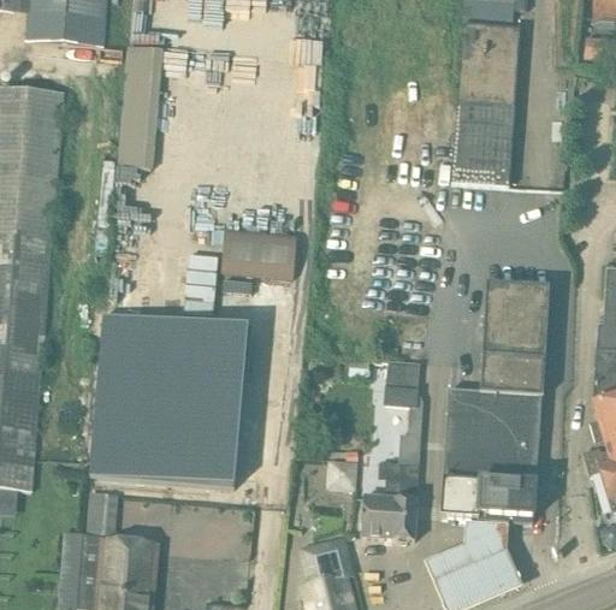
[(28,0),(24,37),(104,43),(106,0),(28,0)]
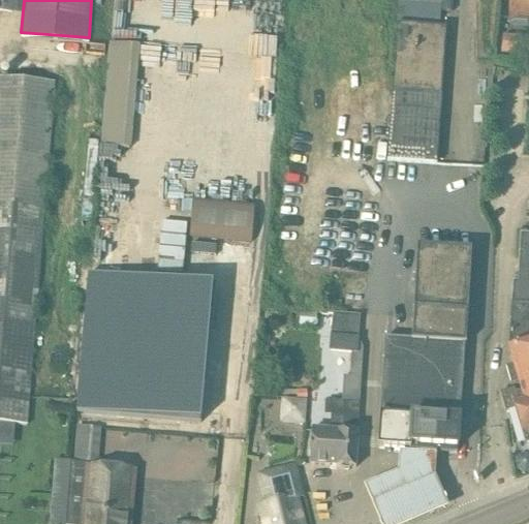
[(399,0),(397,20),(395,20),(387,157),(439,160),(446,23),(439,23),(440,0),(399,0)]
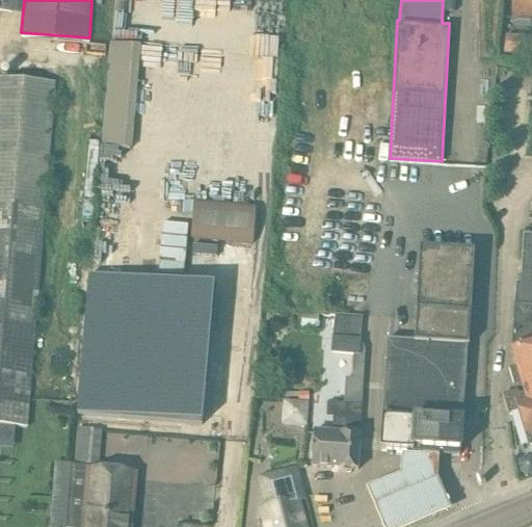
[(531,32),(506,31),(504,49),(531,51),(531,32)]
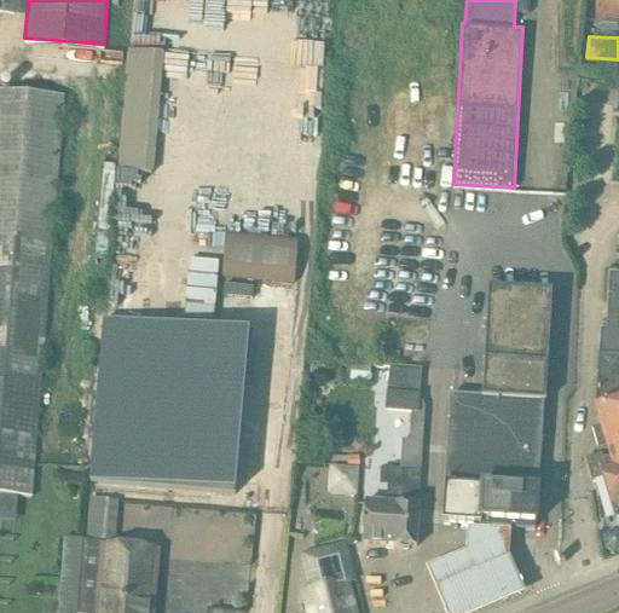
[(127,68),(160,71),(162,50),(128,46),(127,68)]
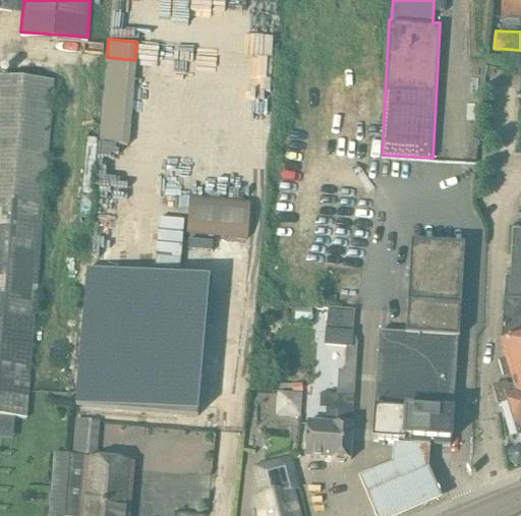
[(54,77),(0,72),(0,412),(27,414),(54,77)]
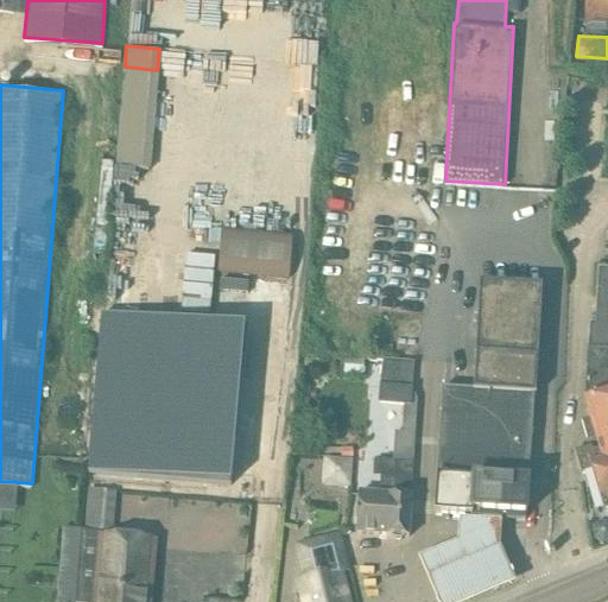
[(203,189),(198,214),(230,220),(235,195),(203,189)]
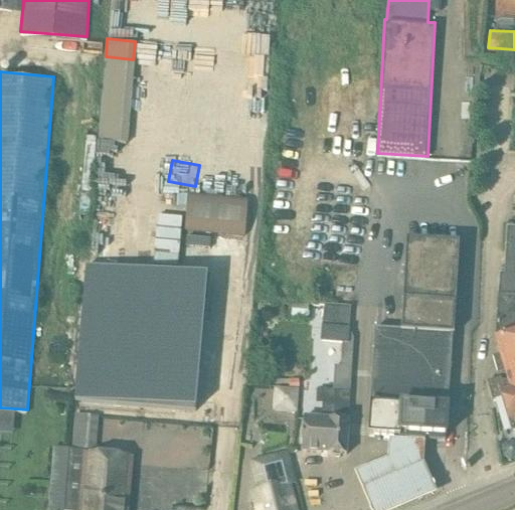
[(248,194),(190,189),(186,226),(245,231),(248,194)]
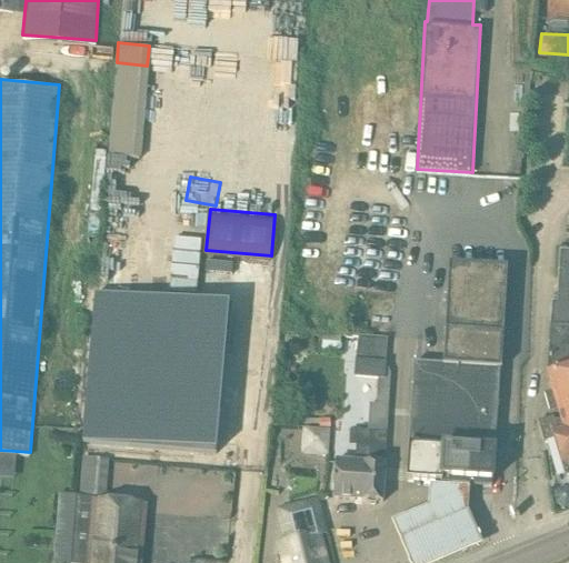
[(568,245),(560,245),(557,299),(561,299),(560,311),(552,310),(551,321),(550,321),(547,368),(552,386),(545,389),(549,408),(558,405),(561,415),(553,416),(552,412),(538,416),(543,438),(553,434),(561,461),(568,458),(568,245)]
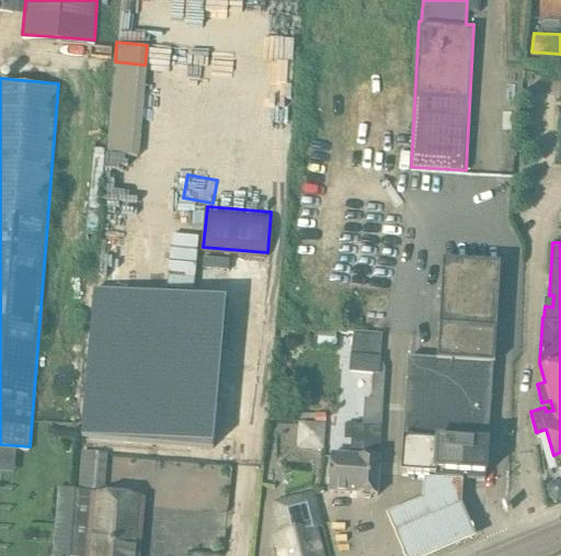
[(500,260),(445,257),(437,355),(410,353),(402,447),(401,469),(436,472),(436,467),(484,471),(483,476),(484,476),(488,443),(494,360),(500,260)]
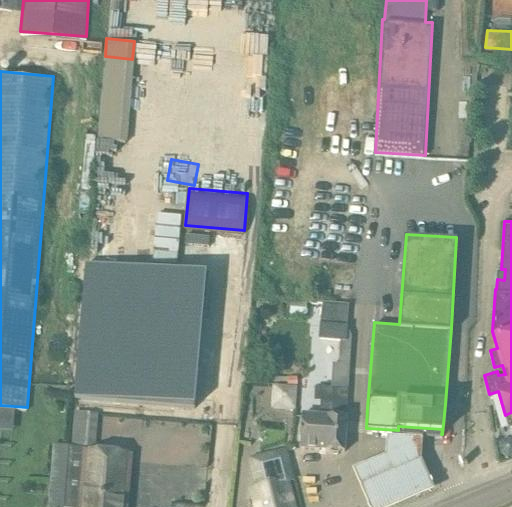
[(84,275),(73,409),(192,418),(200,315),(195,314),(198,285),(84,275)]
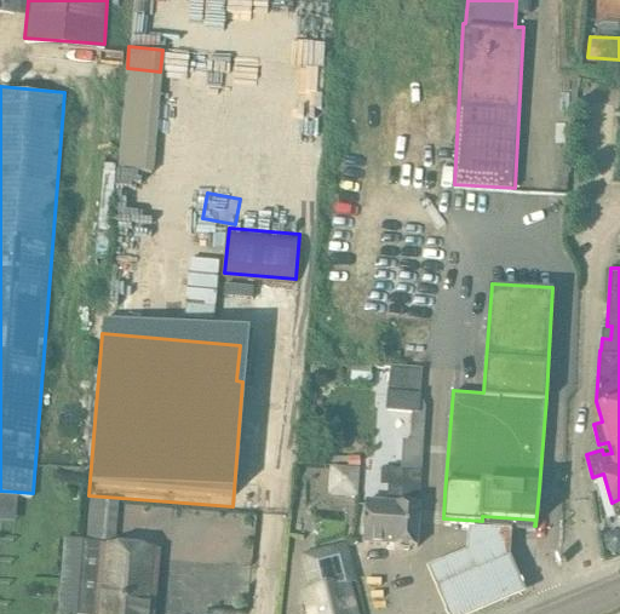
[(386,389),(385,406),(412,408),(411,418),(424,419),(425,403),(420,390),(422,366),(422,363),(390,361),(390,377),(388,377),(388,378),(386,389)]
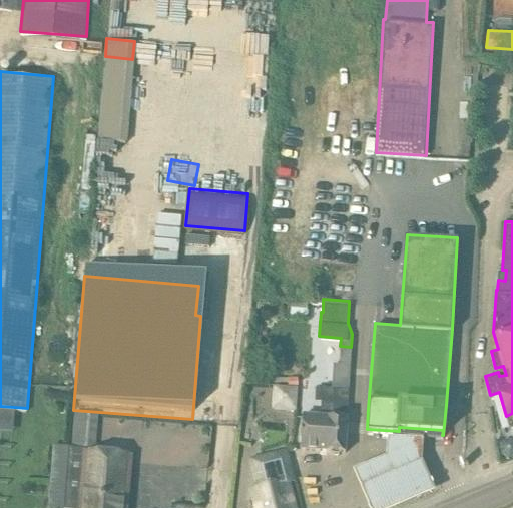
[(302,426),(301,446),(329,448),(332,451),(339,452),(342,449),(345,449),(347,429),(348,415),(347,414),(349,386),(350,361),(333,360),(332,384),(322,384),(321,411),(303,410),(302,426)]
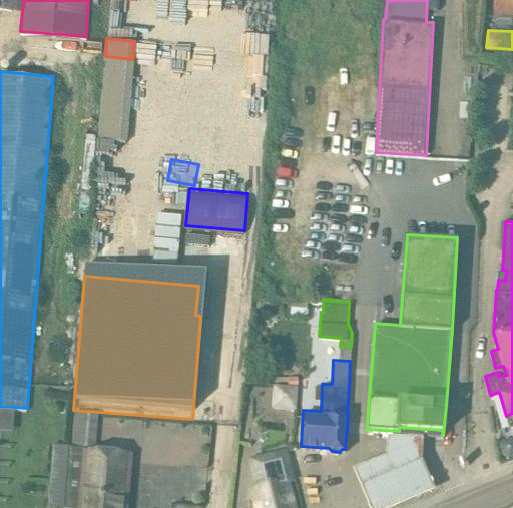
[(298,374),(289,374),(289,383),(298,383),(298,374)]
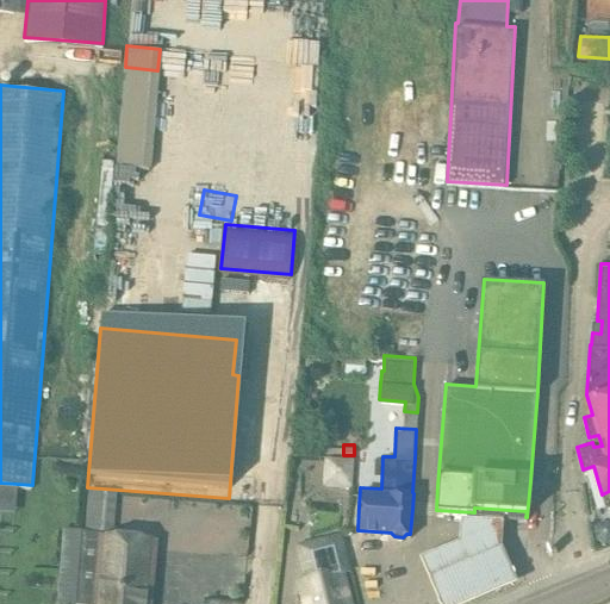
[(327,454),(324,454),(322,483),(352,486),(354,456),(327,454)]
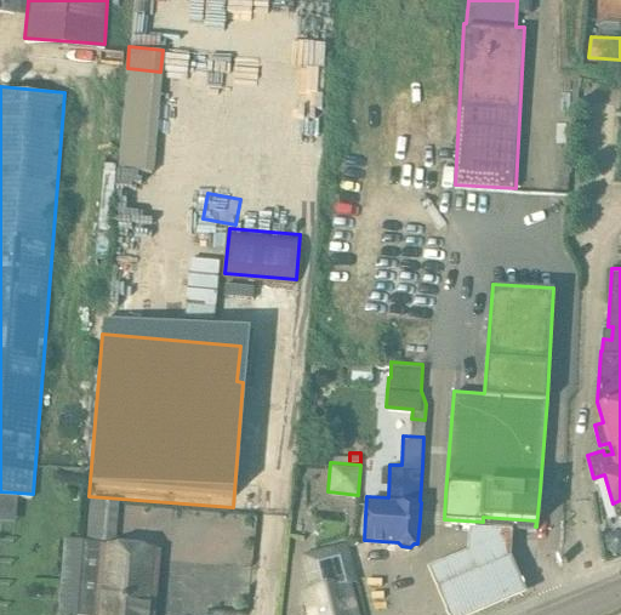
[(97,544),(115,545),(118,500),(90,497),(86,535),(97,536),(97,544)]
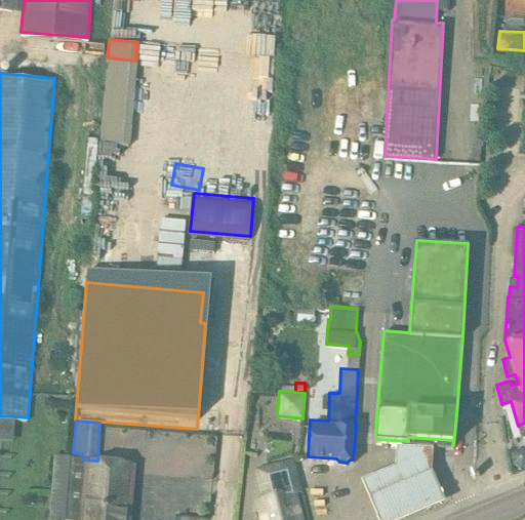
[(111,462),(97,461),(82,460),(82,453),(73,452),(71,452),(69,474),(68,495),(66,511),(66,517),(67,518),(67,511),(83,512),(82,519),(128,519),(133,464),(111,462)]
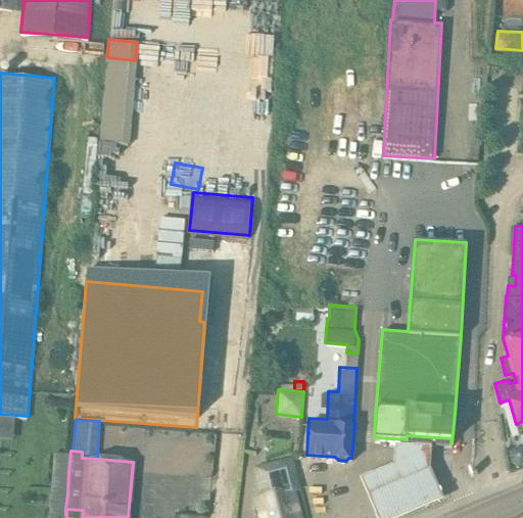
[(300,486),(293,458),(273,463),(280,488),(256,495),(262,517),(300,517),(293,488),(300,486)]
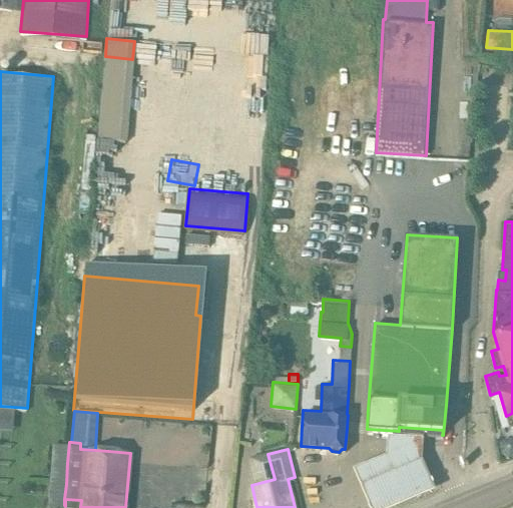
[(51,462),(49,483),(66,484),(67,463),(51,462)]
